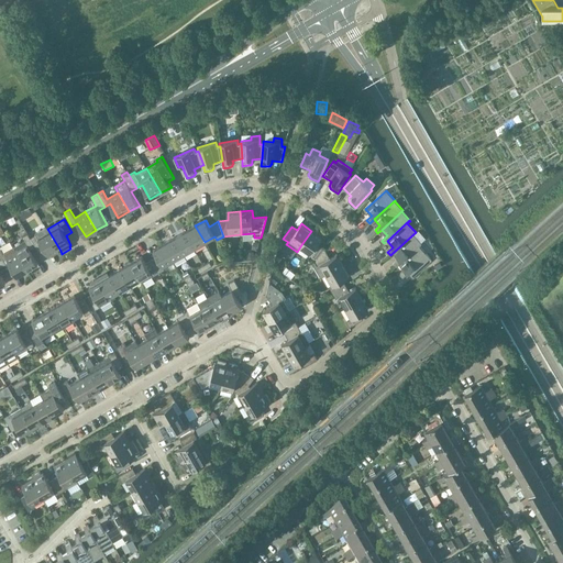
[(205,242),(195,225),(185,232),(194,249),(205,242)]
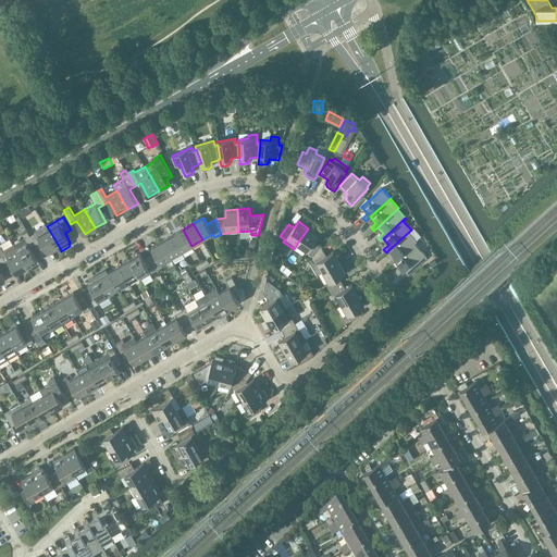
[(47,226),(46,224),(35,231),(36,233),(31,236),(35,245),(38,249),(44,246),(49,255),(60,248),(47,226)]
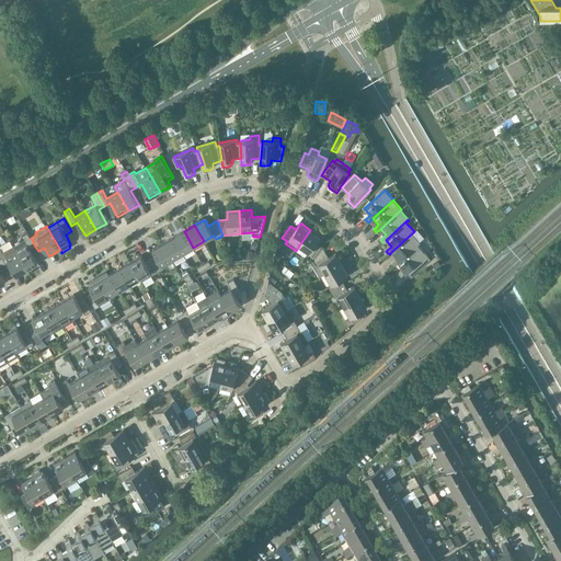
[(320,237),(310,230),(299,245),(309,252),(307,255),(312,260),(324,249),(317,243),(320,237)]
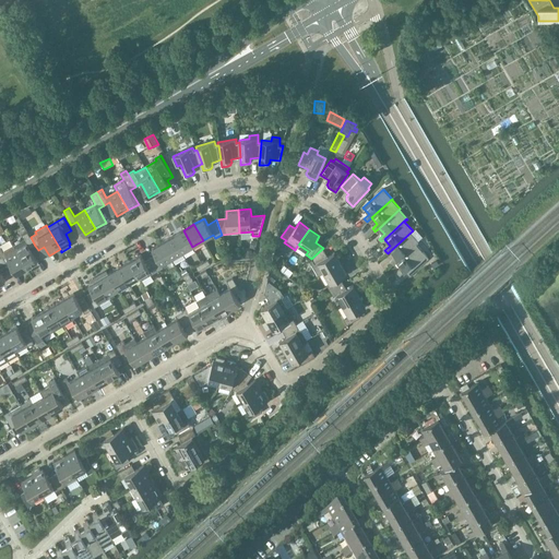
[(182,252),(192,247),(183,230),(174,236),(182,252)]
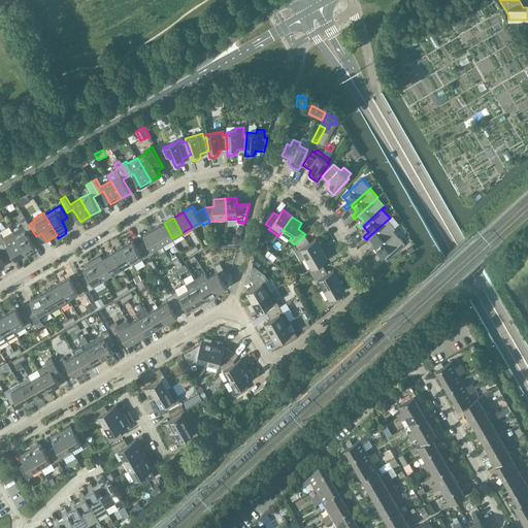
[(390,218),(368,237),(374,242),(369,248),(371,250),(374,248),(395,228),(388,220),(390,218)]
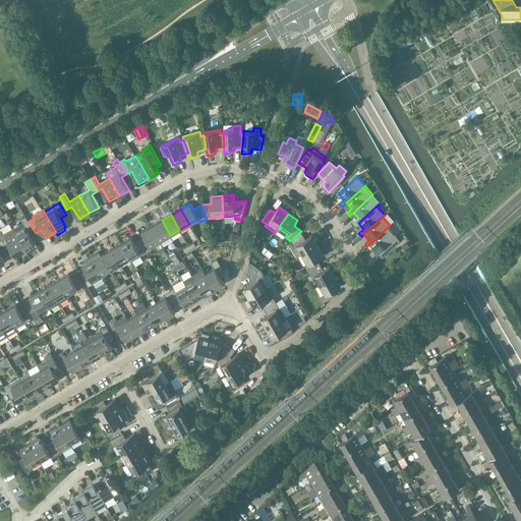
[(23,224),(13,229),(15,232),(25,250),(36,244),(29,231),(33,229),(29,221),(26,216),(20,219),(23,224)]
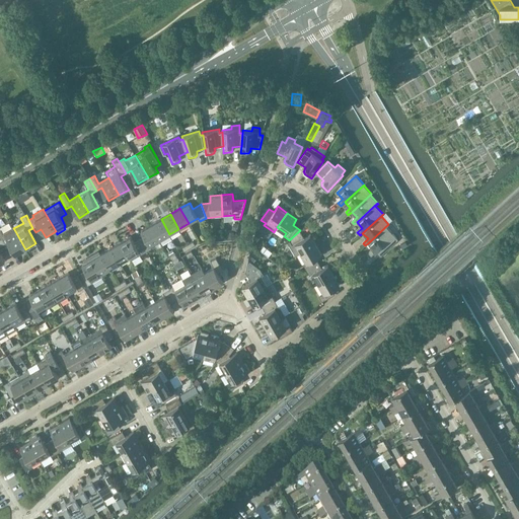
[(160,240),(169,234),(161,219),(151,225),(160,240)]
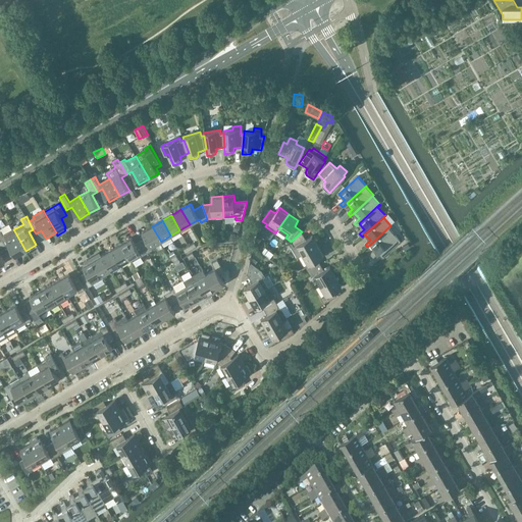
[(390,226),(390,225),(370,245),(375,251),(371,254),(373,257),(378,253),(382,257),(401,241),(388,227),(390,226)]
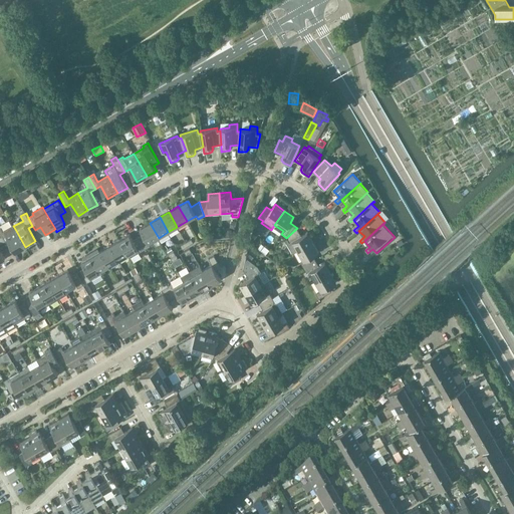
[(149,243),(159,238),(150,223),(140,228),(144,234),(139,237),(146,249),(151,246),(149,243)]
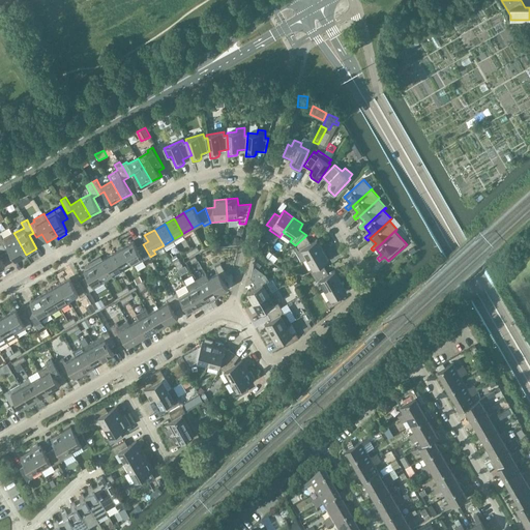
[(26,255),(16,236),(13,233),(3,239),(1,235),(0,235),(0,244),(3,251),(8,247),(16,260),(26,255)]
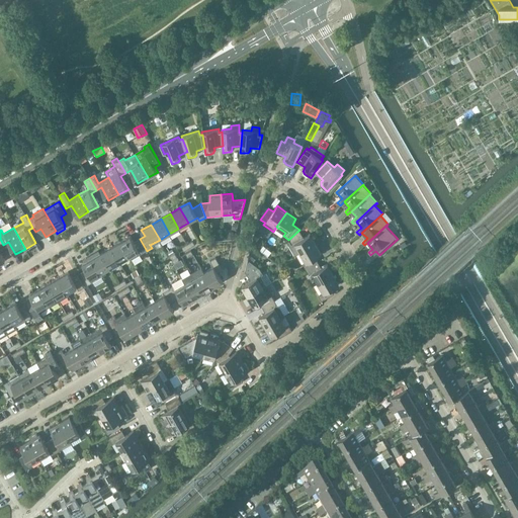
[(299,230),(288,240),(286,242),(295,256),(300,253),(316,244),(310,234),(304,238),(299,230)]
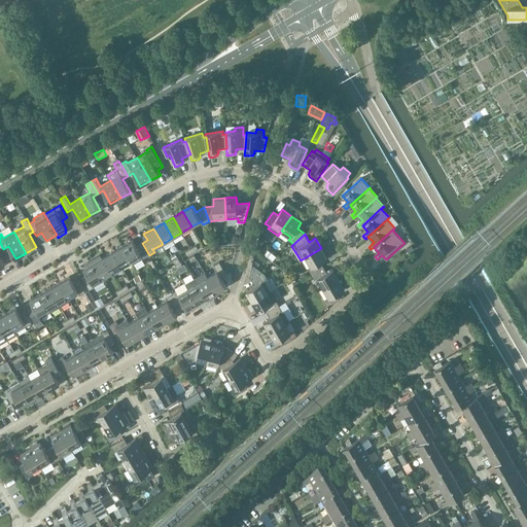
[(188,248),(201,243),(199,239),(187,244),(188,248)]
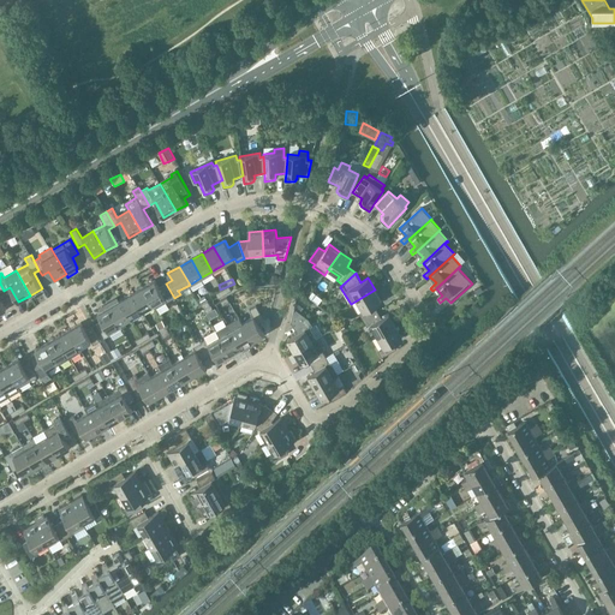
[(154,305),(156,309),(174,298),(166,284),(159,287),(155,280),(143,287),(154,305)]
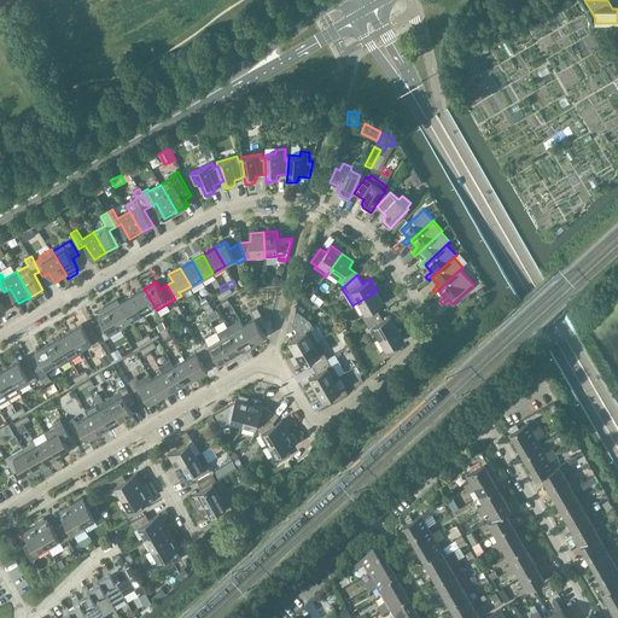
[(144,313),(155,307),(144,289),(133,295),(144,313)]
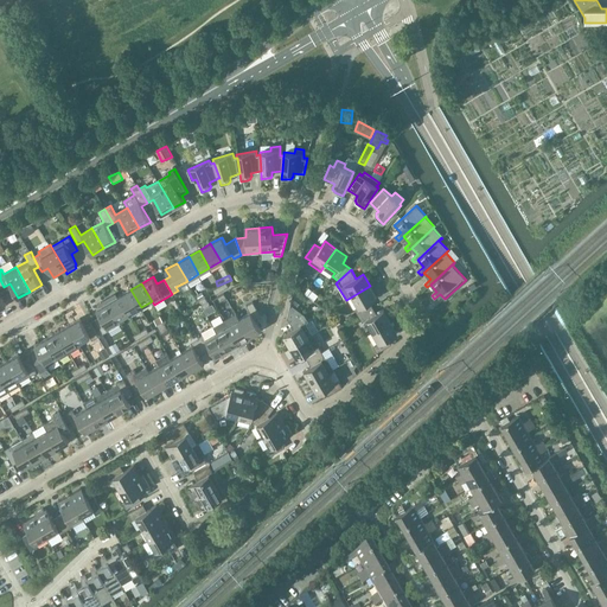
[(377,298),(370,286),(352,296),(359,307),(356,310),(359,317),(374,308),(370,301),(377,298)]
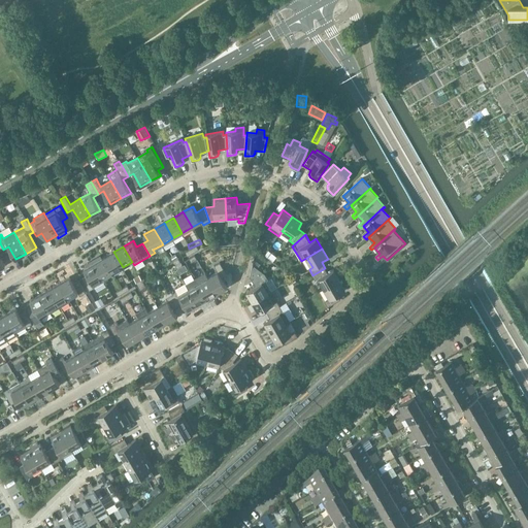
[(112,273),(123,267),(113,252),(104,258),(112,273)]
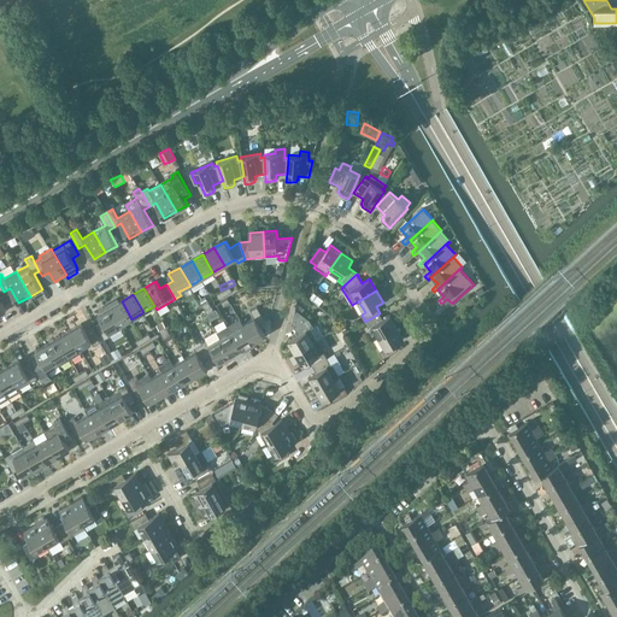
[(125,323),(131,319),(122,301),(117,303),(116,300),(109,304),(110,307),(123,329),(128,327),(125,323)]
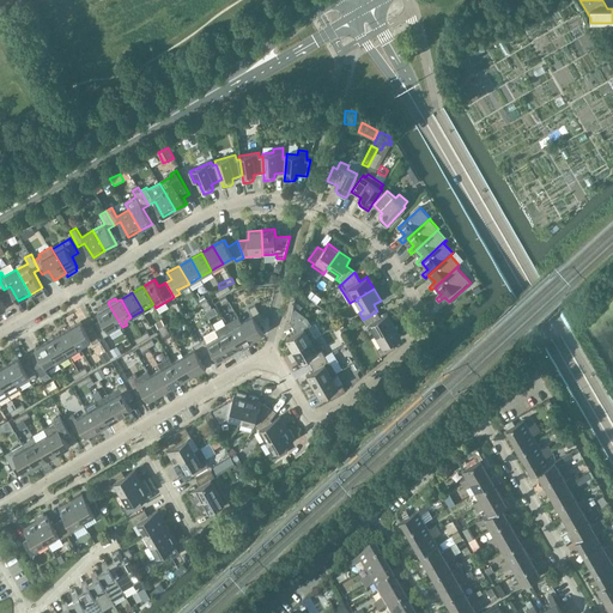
[(122,327),(109,305),(108,302),(98,308),(101,310),(97,313),(102,320),(96,323),(104,338),(122,327)]
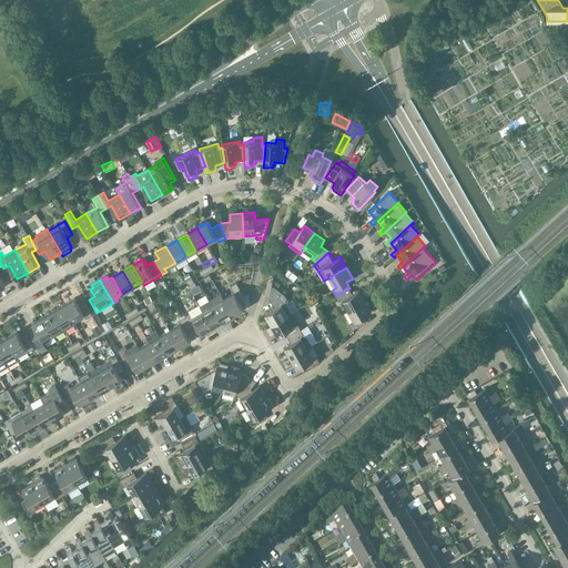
[(231,286),(234,293),(224,298),(233,315),(244,310),(239,300),(244,296),(236,283),(231,286)]
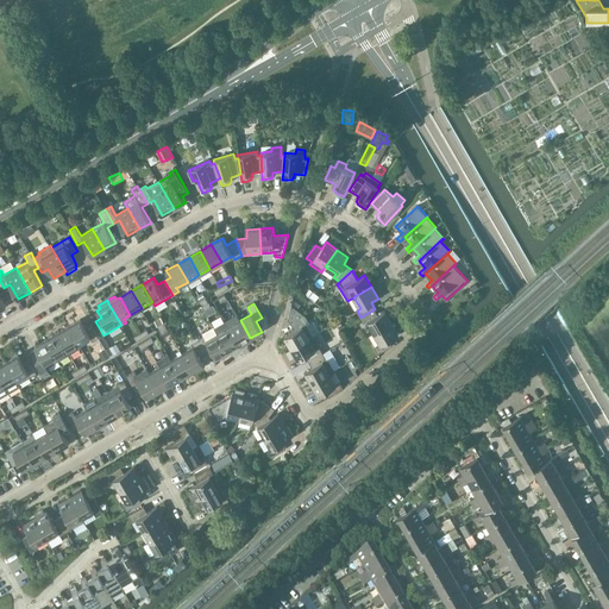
[(309,338),(313,336),(307,324),(309,322),(306,315),(293,306),(289,319),(295,331),(284,337),(292,349),(309,338)]
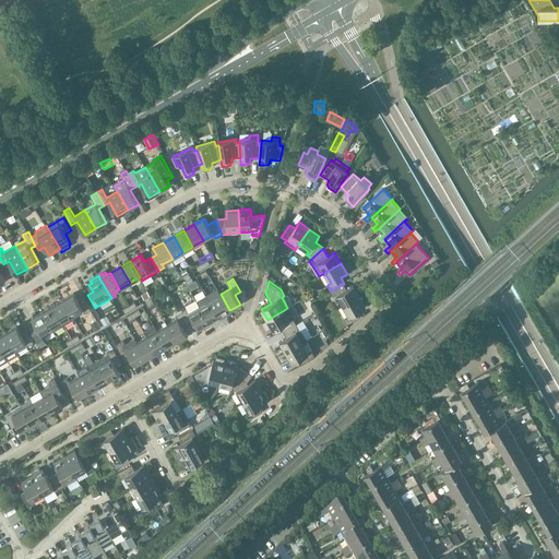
[(347,289),(344,284),(331,292),(334,297),(337,295),(343,306),(359,296),(354,285),(347,289)]
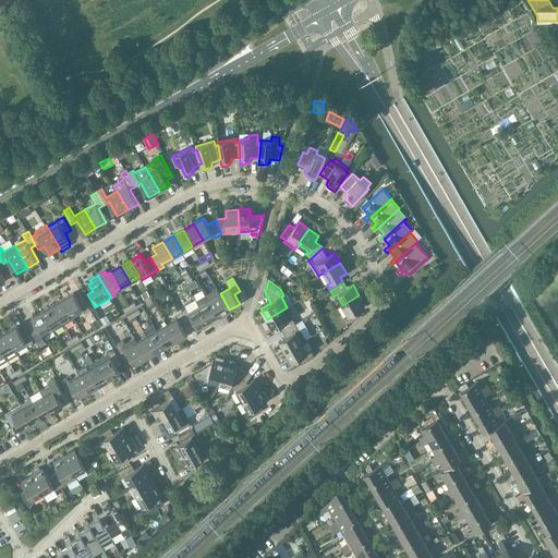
[(220,293),(217,288),(206,294),(219,316),(223,314),(225,316),(231,313),(229,310),(220,293)]
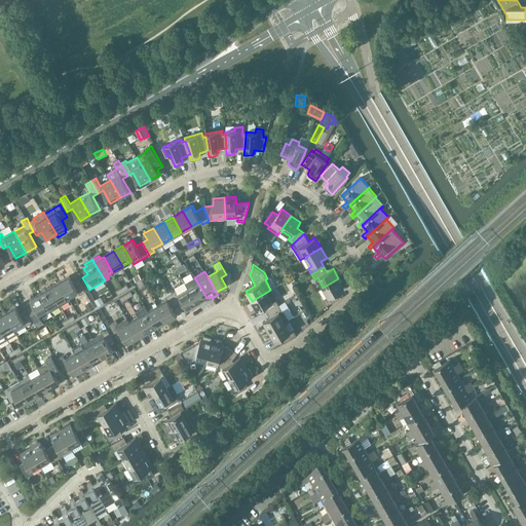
[(73,283),(70,276),(60,282),(68,297),(78,292),(80,295),(85,292),(78,279),(73,283)]
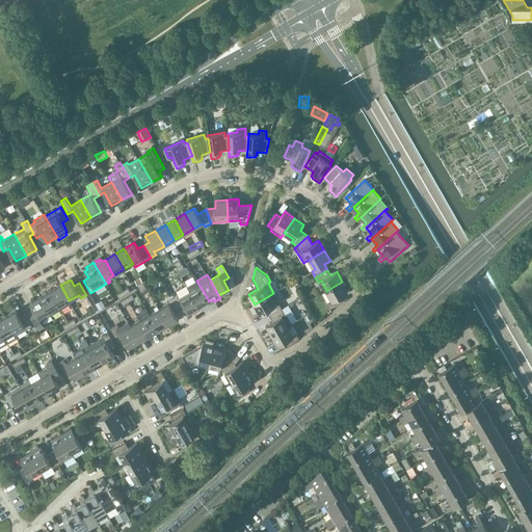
[(196,281),(187,286),(200,307),(209,301),(196,281)]
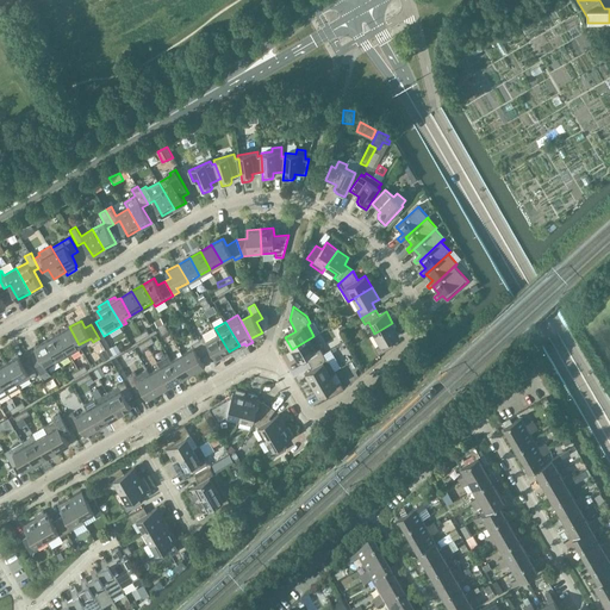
[(399,335),(392,323),(374,334),(381,344),(375,348),(379,355),(393,347),(390,340),(399,335)]
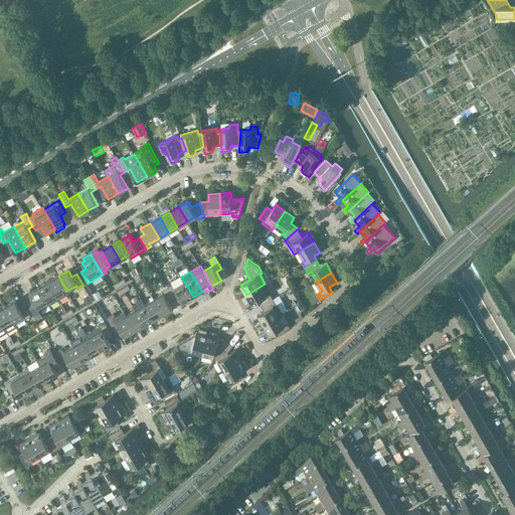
[(125,274),(116,279),(117,282),(127,277),(125,274)]
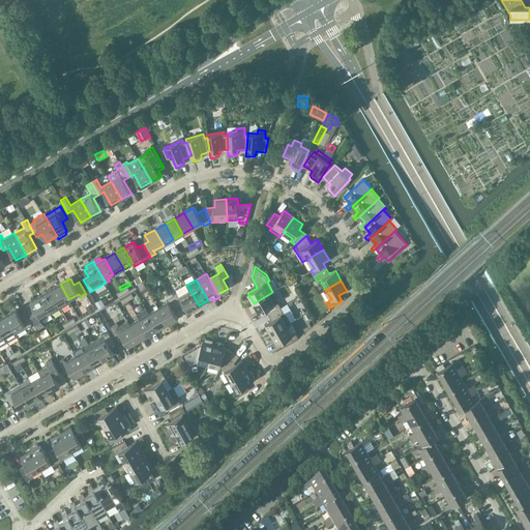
[(51,290),(61,308),(70,303),(68,299),(60,284),(51,290)]
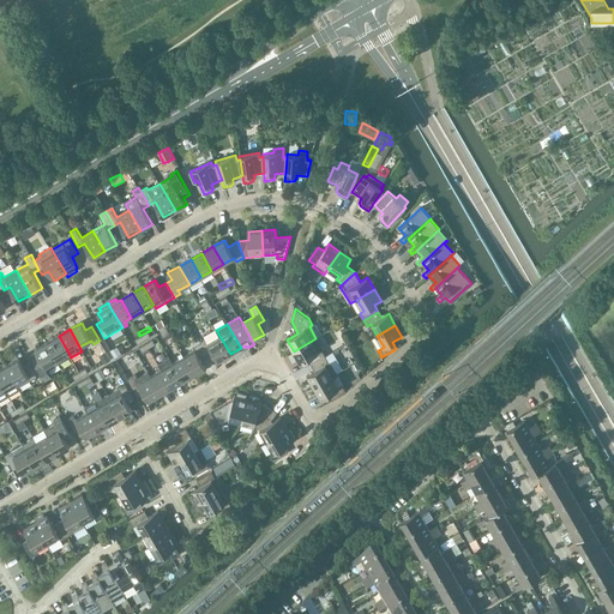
[(232,357),(230,354),(216,330),(205,337),(206,339),(199,343),(208,357),(214,354),(218,361),(221,359),(223,362),(232,357)]
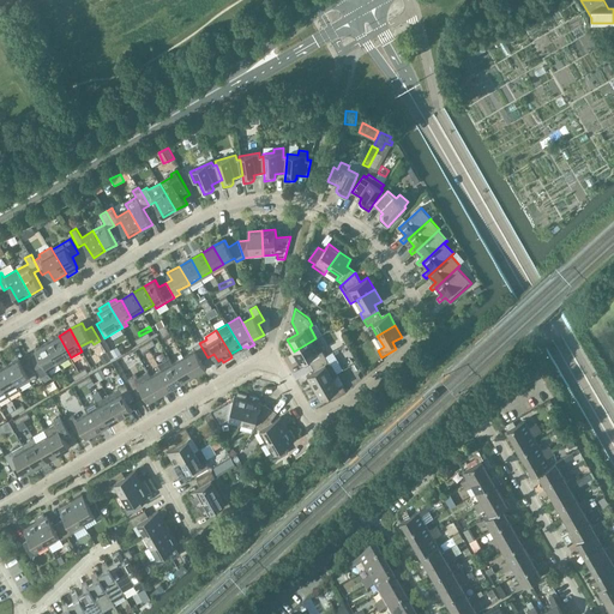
[(47,342),(59,363),(71,357),(59,336),(47,342)]
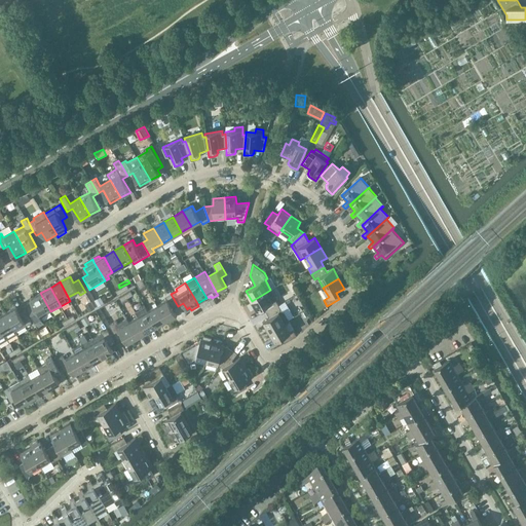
[(273,301),(267,292),(252,301),(258,310),(264,307),(267,312),(279,305),(276,300),(273,301)]
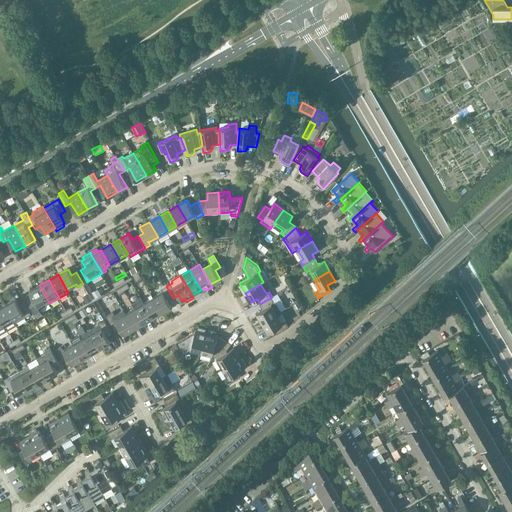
[(49,303),(39,285),(29,291),(33,297),(27,300),(37,317),(43,314),(40,309),(49,303)]
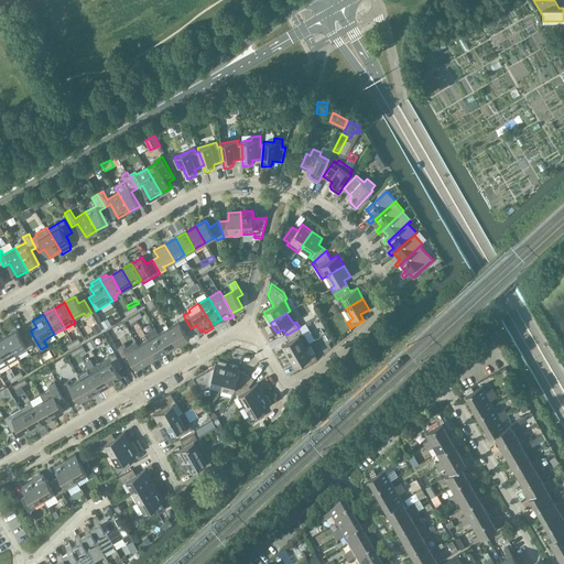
[(185,332),(191,328),(183,315),(177,318),(180,322),(169,327),(179,344),(190,338),(185,332)]
